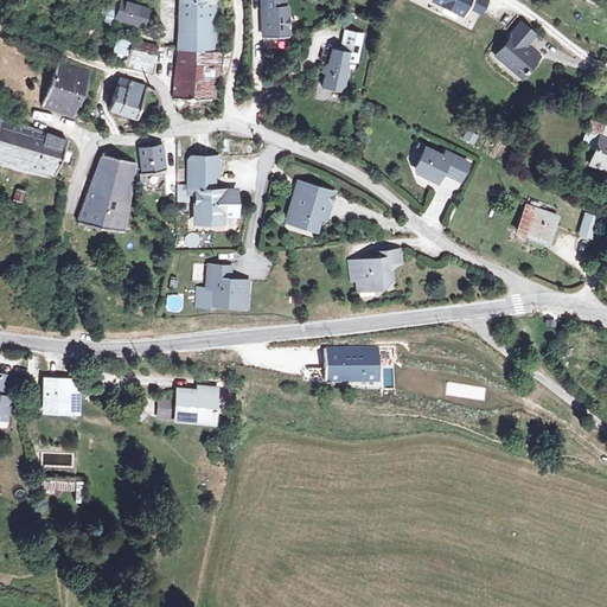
[(179,27),(177,49),(193,49),(213,50),(213,44),(213,34),(213,16),(213,0),(178,0),(179,8),(179,27)]
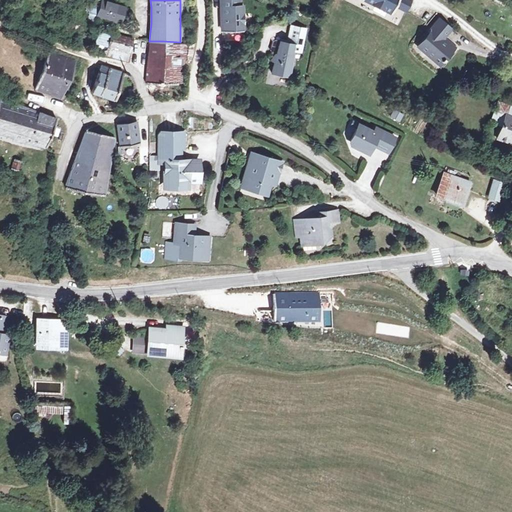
[(412,0),(364,0),(394,14),(397,8),(406,13),(412,0)]
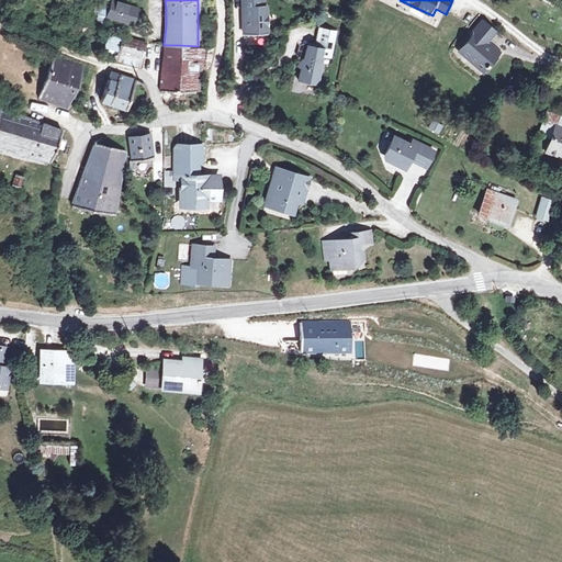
[(135,10),(110,2),(104,17),(131,24),(135,10)]
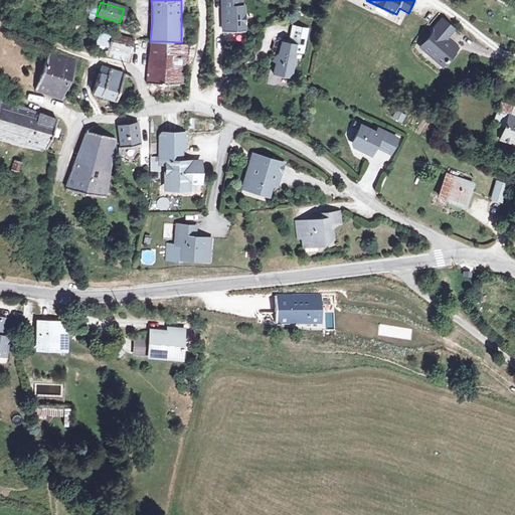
[(240,5),(220,6),(222,31),(242,30),(240,5)]
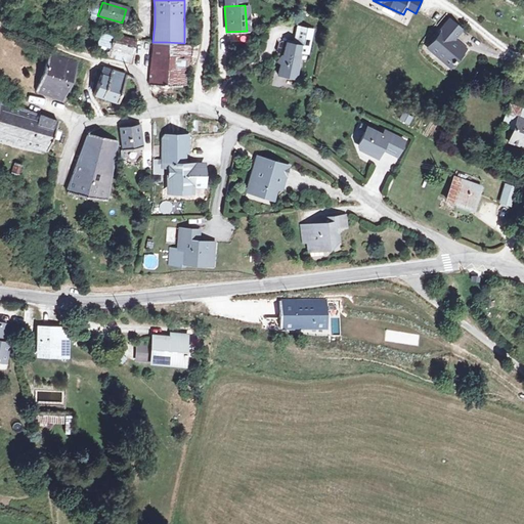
[(462,30),(448,17),(438,31),(441,34),(429,48),(449,66),(464,49),(452,40),(462,30)]
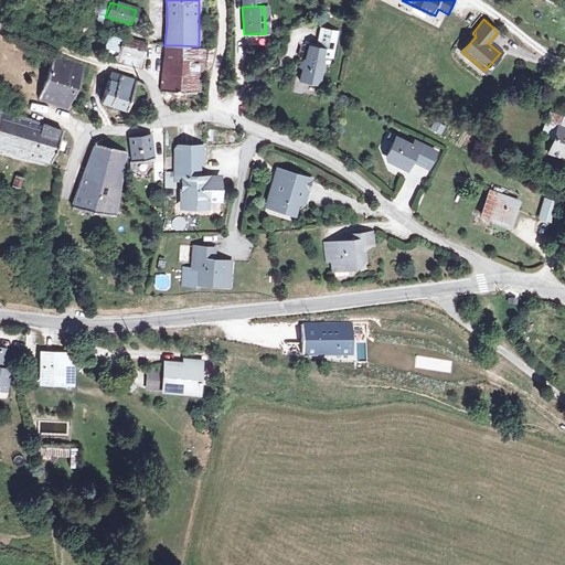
[(321,25),(317,48),(322,48),(321,54),(330,56),(337,30),(321,25)]
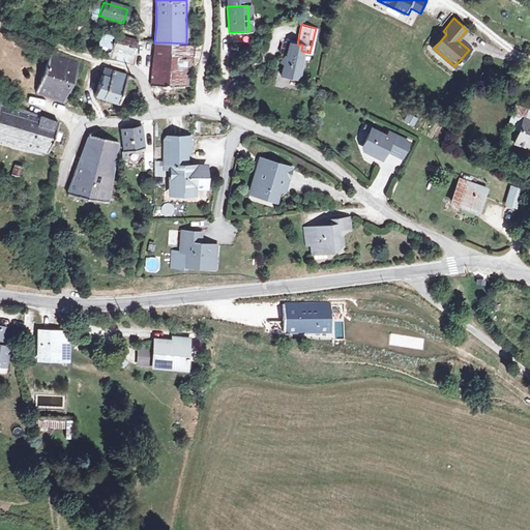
[(102,34),(98,48),(110,52),(114,37),(102,34)]
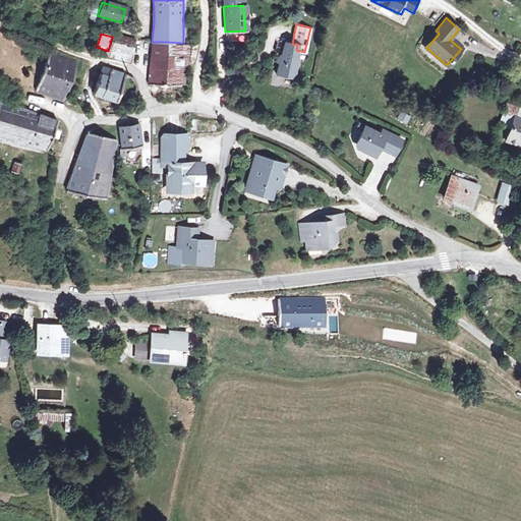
[(134,41),(114,35),(110,55),(129,60),(134,41)]
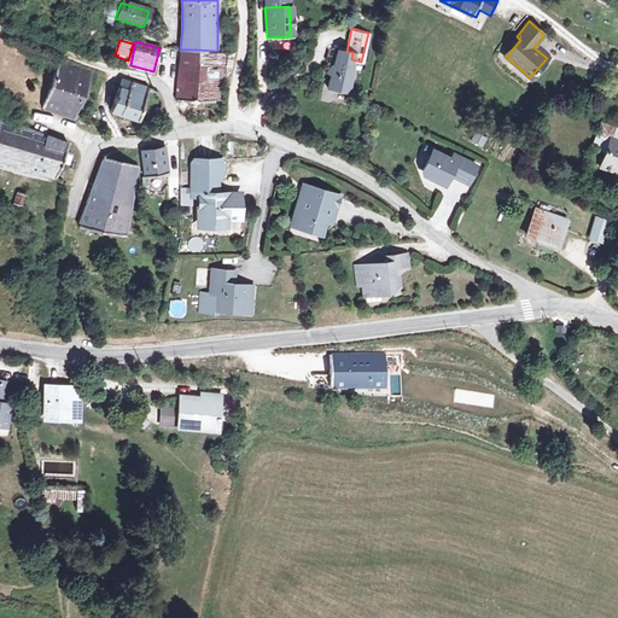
[(353,52),(347,52),(334,48),(331,63),(325,70),(328,71),(324,87),(348,92),(351,59),(353,52)]
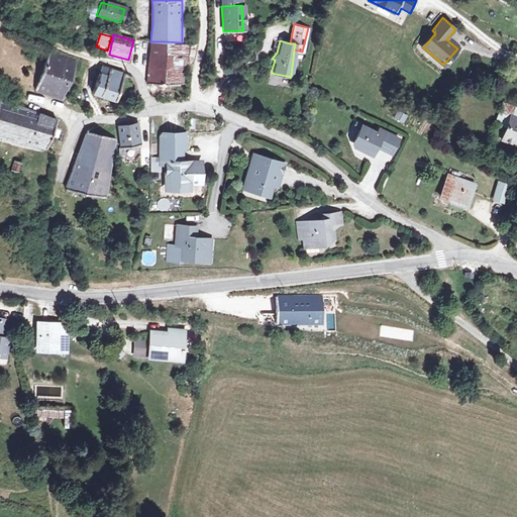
[(165,41),(150,41),(150,54),(181,56),(182,42),(165,41)]
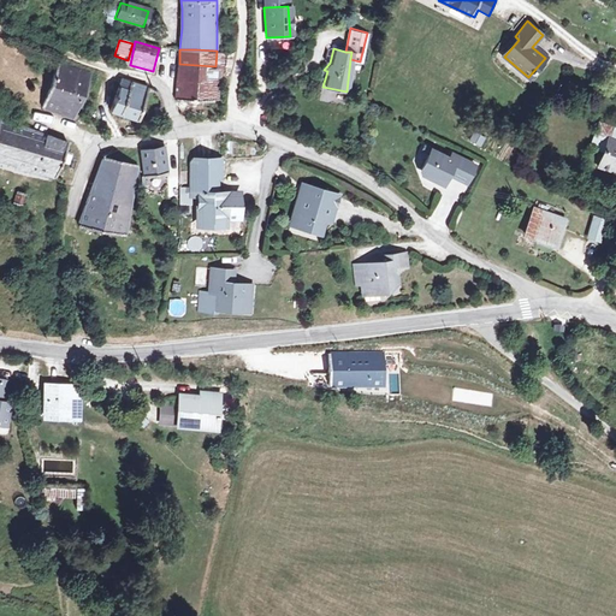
[(225,69),(225,52),(217,51),(215,66),(215,69),(225,69)]
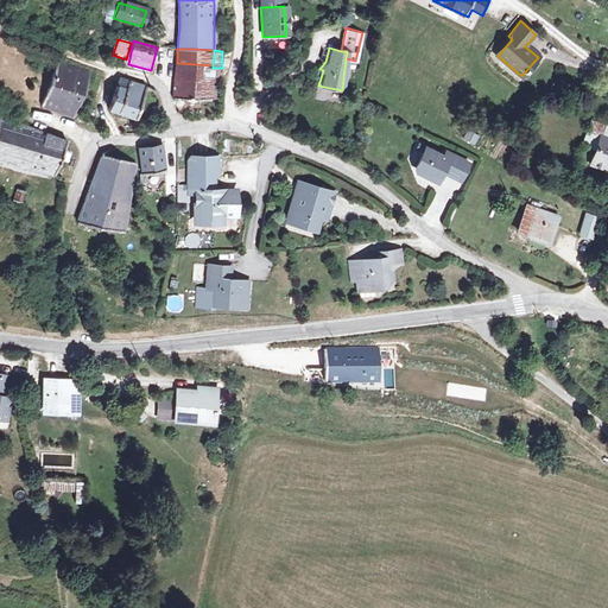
[(88,73),(59,62),(42,102),(71,113),(88,73)]
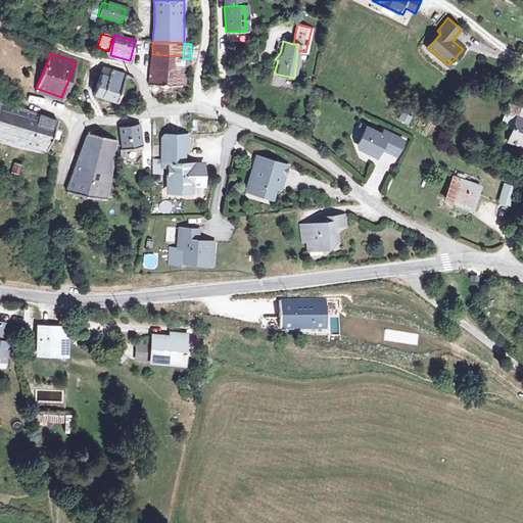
[(183,56),(152,54),(150,84),(160,85),(160,86),(160,88),(162,89),(165,89),(167,89),(167,87),(168,85),(182,86),(183,62),(183,58),(183,56)]
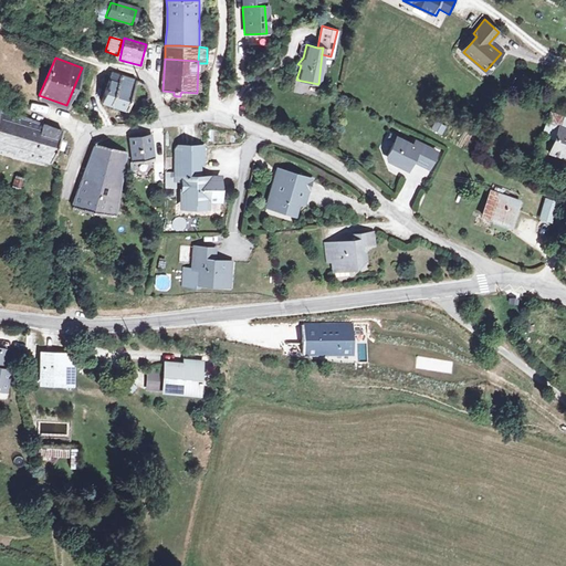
[(119,74),(111,72),(108,80),(116,83),(119,74)]
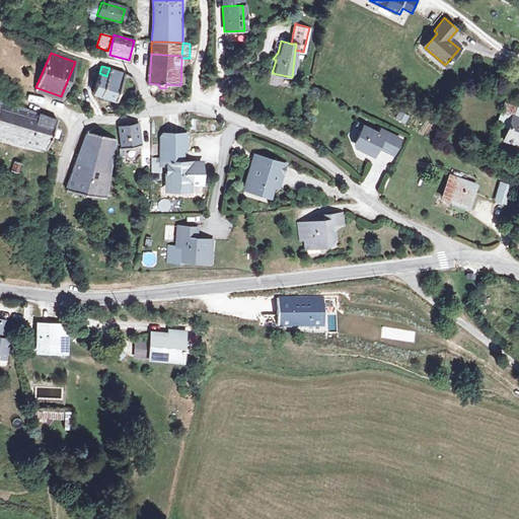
[(117,99),(125,74),(114,69),(109,68),(106,76),(99,73),(93,92),(117,99)]
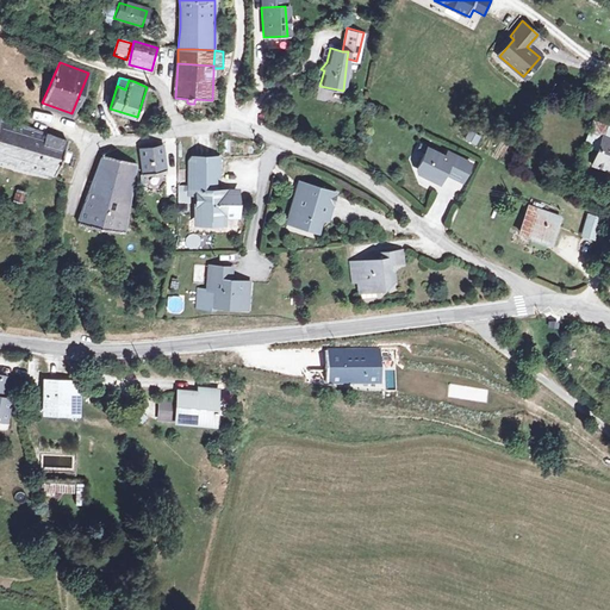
[(67,142),(0,119),(0,118),(0,154),(17,160),(16,165),(54,176),(67,142)]
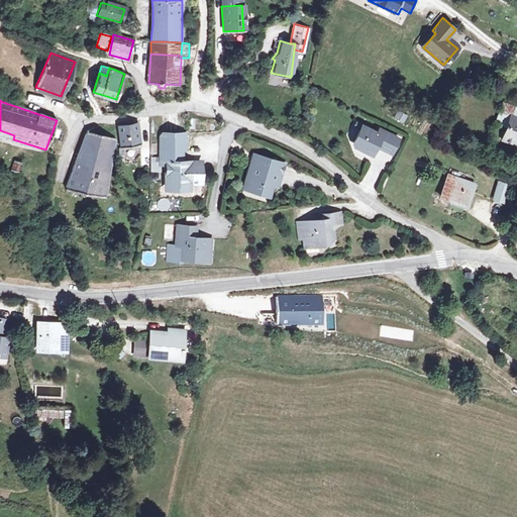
[(403,123),(407,116),(398,111),(394,118),(403,123)]
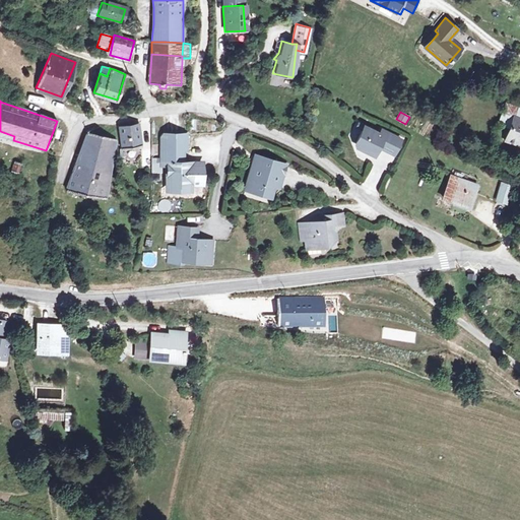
[(501,113),(496,126),(507,131),(513,117),(501,113)]
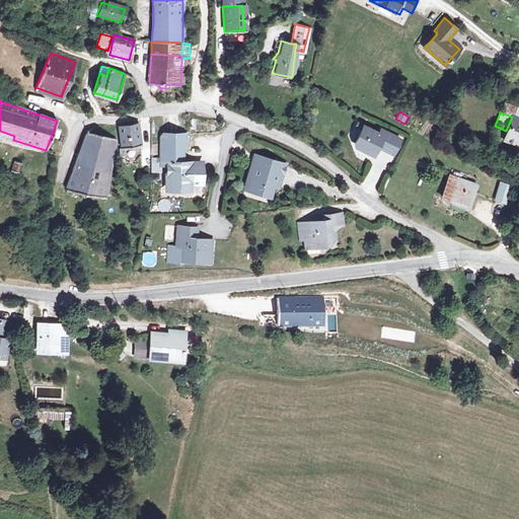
[(518,119),(512,117),(506,131),(503,139),(518,144),(518,119)]
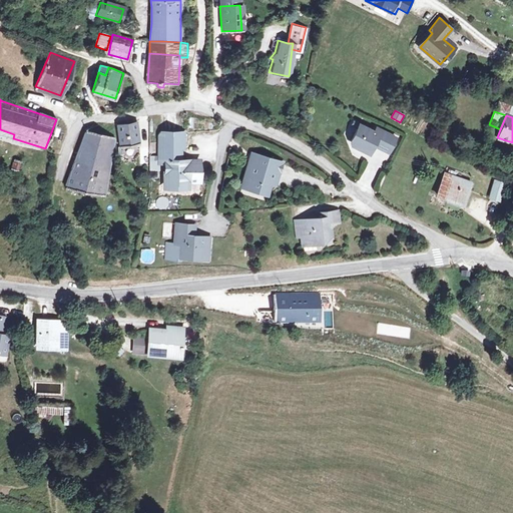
[(136,123),(118,125),(120,144),(138,142),(136,123)]
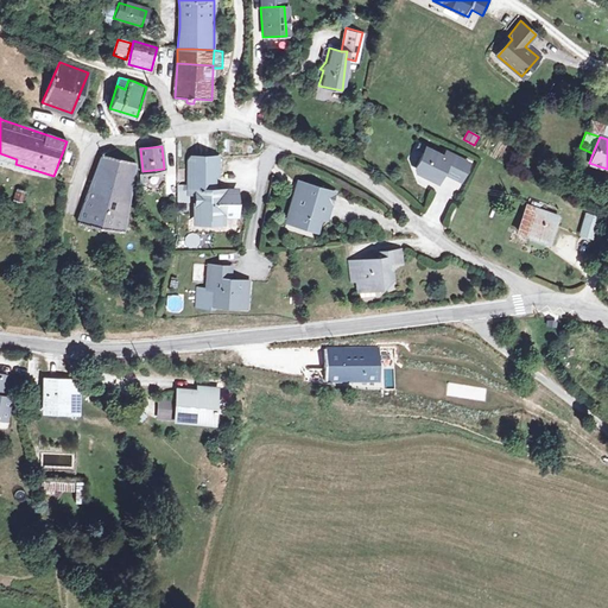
[(468,163),(445,151),(442,157),(425,149),(422,153),(419,158),(416,164),(416,168),(416,171),(417,173),(419,176),(424,177),(435,183),(441,173),(458,181),(468,163)]
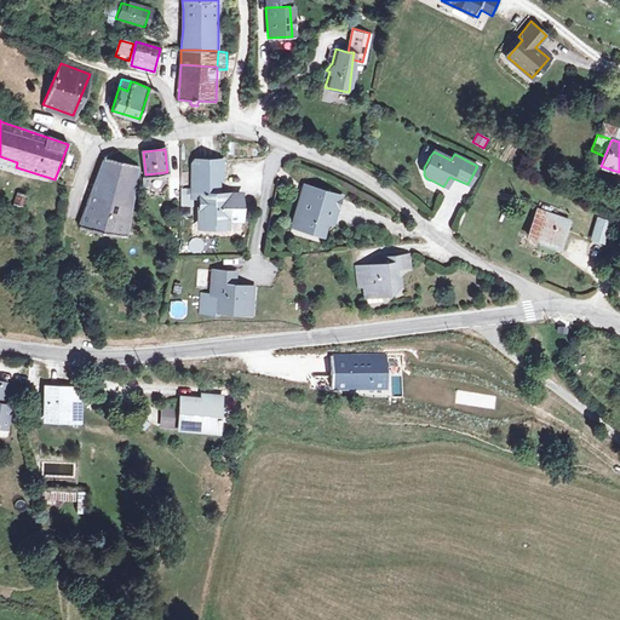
[(137,166),(103,160),(78,228),(124,234),(137,166)]
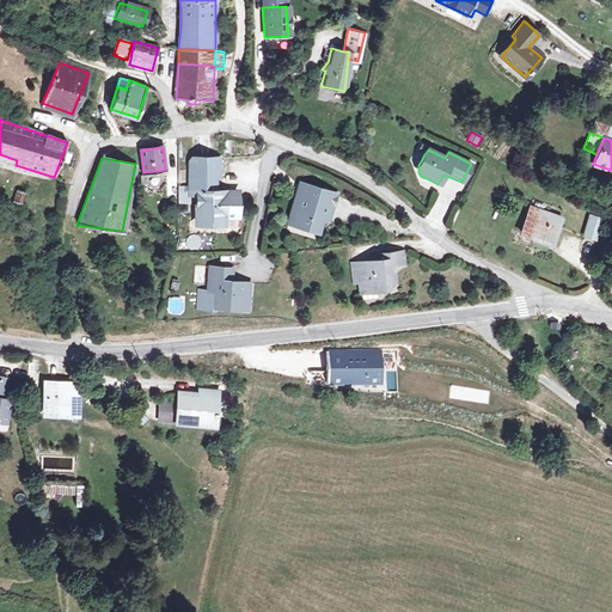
[(207,215),(221,216),(233,215),(234,193),(208,191),(209,177),(215,178),(216,159),(187,159),(185,196),(194,196),(193,224),(208,225),(207,215)]
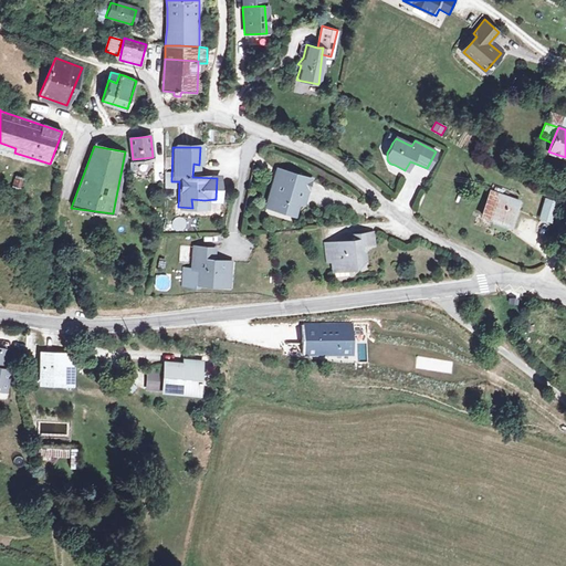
[(274,167),(271,179),(278,180),(281,168),(274,167)]
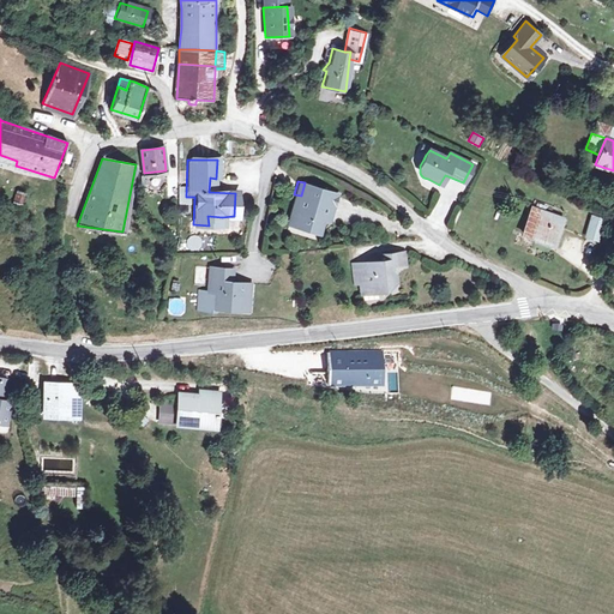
[(301,196),(294,194),(292,202),(299,204),(293,223),(318,229),(323,211),(329,212),(335,192),(305,182),(301,196)]
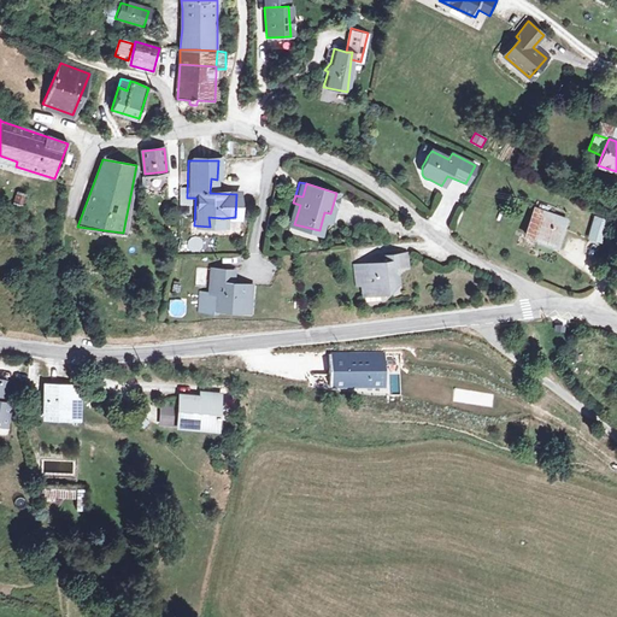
[(24,194),(15,191),(10,203),(21,206),(24,194)]
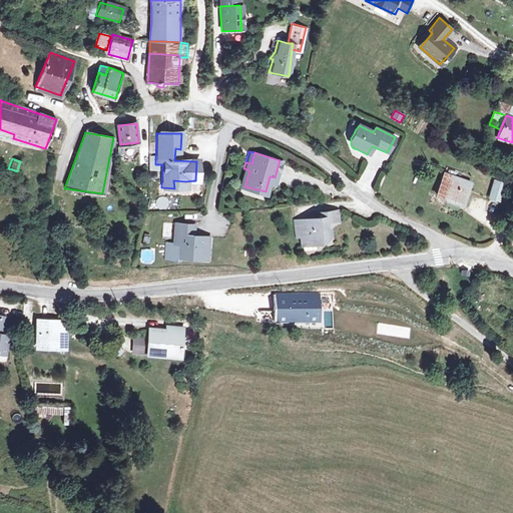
[(249,170),(243,168),(239,184),(244,186),(249,170)]
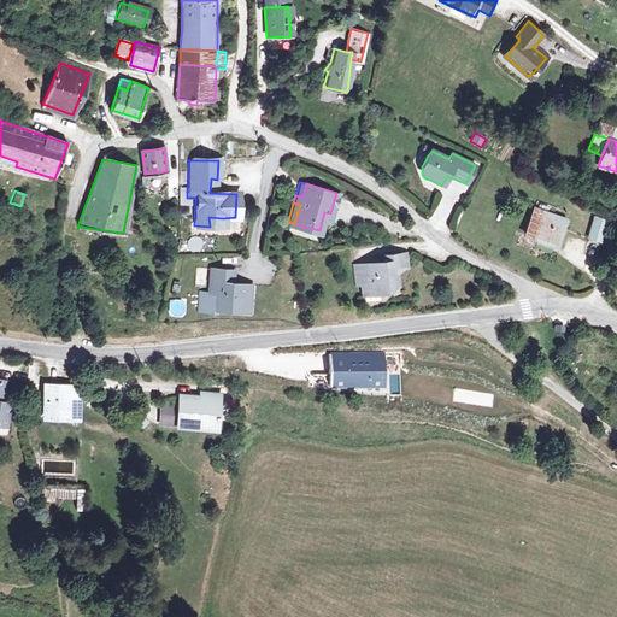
[(565,219),(534,207),(526,233),(556,245),(565,219)]
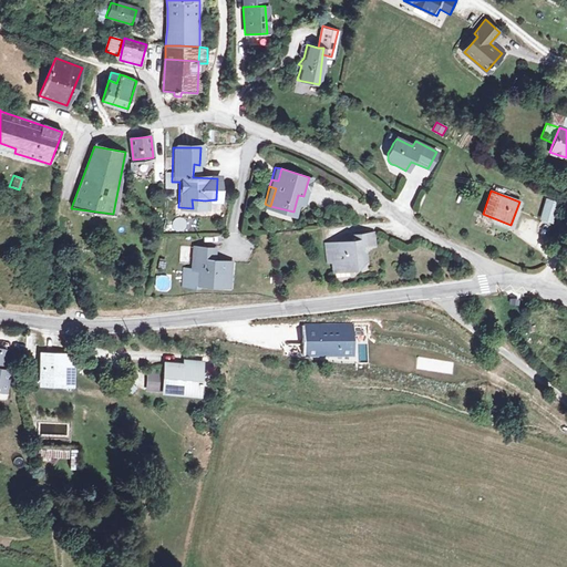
[(557,204),(546,199),(539,217),(550,222),(557,204)]
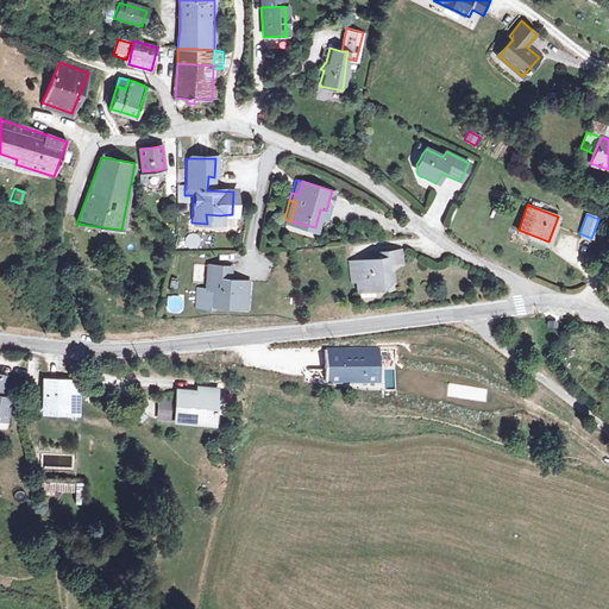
[(85,239),(73,238),(71,242),(70,248),(70,253),(81,256),(85,239)]
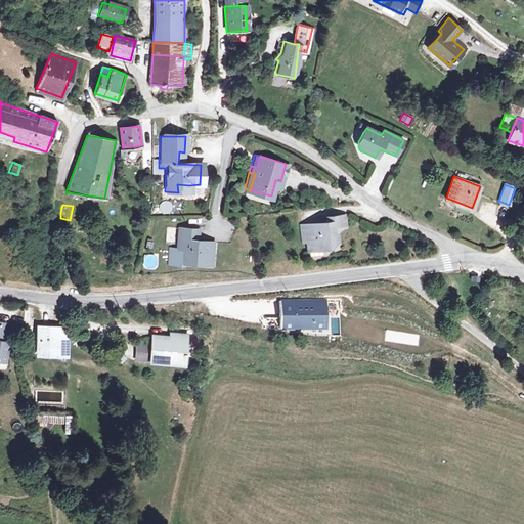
[(321,223),(297,225),(299,243),(305,242),(305,251),(320,249),(324,242),(335,242),(334,227),(343,226),(342,216),(321,217),(321,223)]
